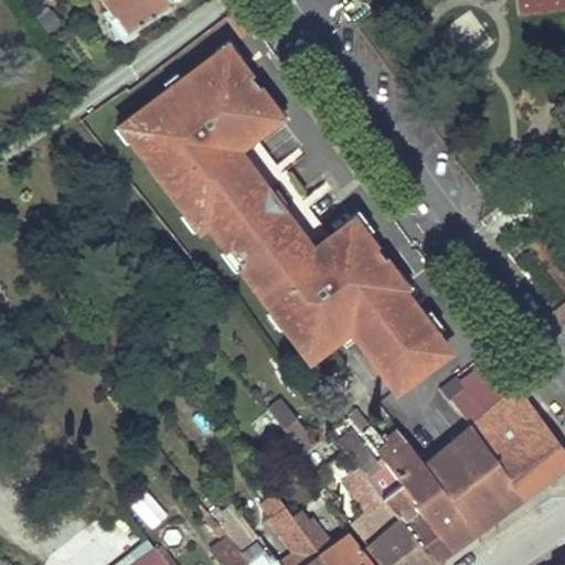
[(116,14),(121,23),(128,32),(171,4),(168,0),(103,0),(114,16),(116,14)]
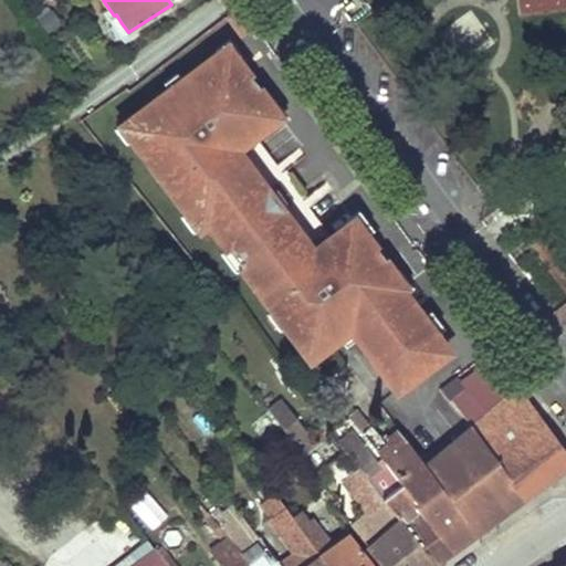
[(37,14),(43,34),(60,29),(53,8),(37,14)]
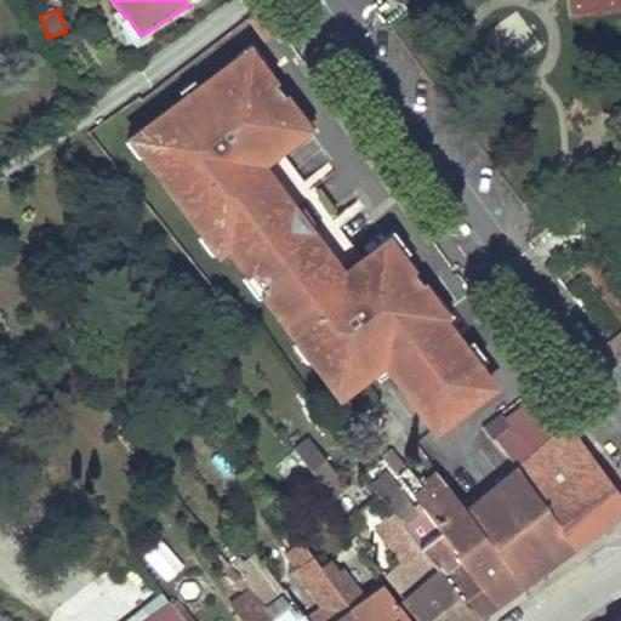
[(222,238),(331,391),(376,358),(426,428),(484,387),(426,306),(428,303),(396,257),(393,260),(383,245),(353,267),(355,272),(345,280),(305,224),(301,227),(291,214),(295,211),(252,152),(265,144),(269,152),(300,130),(290,115),(295,112),(262,66),(261,67),(250,51),(157,118),(155,117),(135,131),(146,146),(143,148),(214,245),(222,238)]
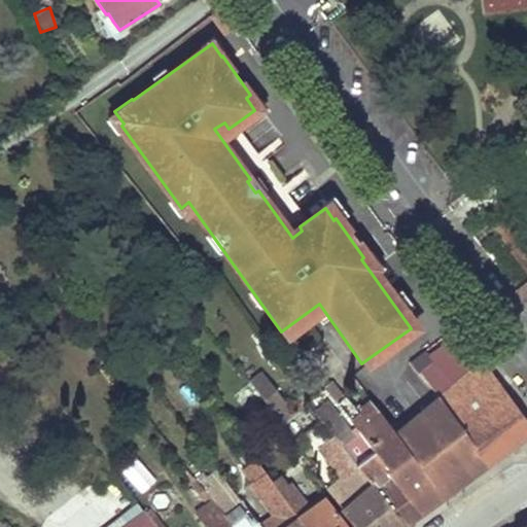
[(243,140),(231,149),(242,165),(254,155),(243,140)]
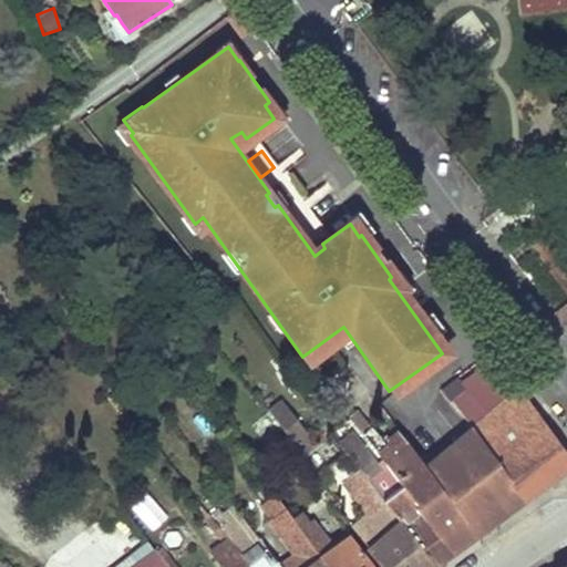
[(566,456),(495,357),(461,382),(459,383),(463,388),(449,398),(460,413),(470,428),(522,498),(566,463),(566,456)]
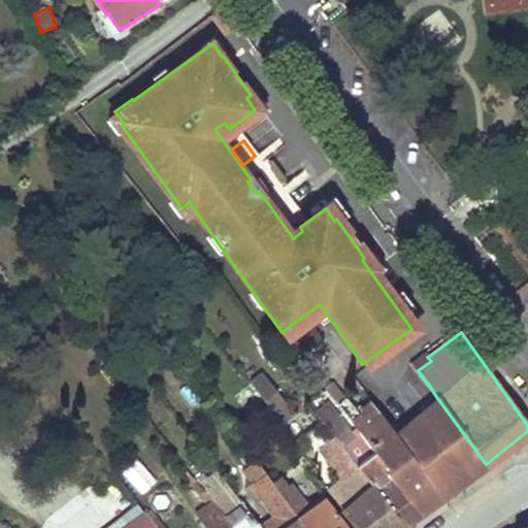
[(281,421),(285,417),(290,414),(258,373),(250,381),(281,421)]
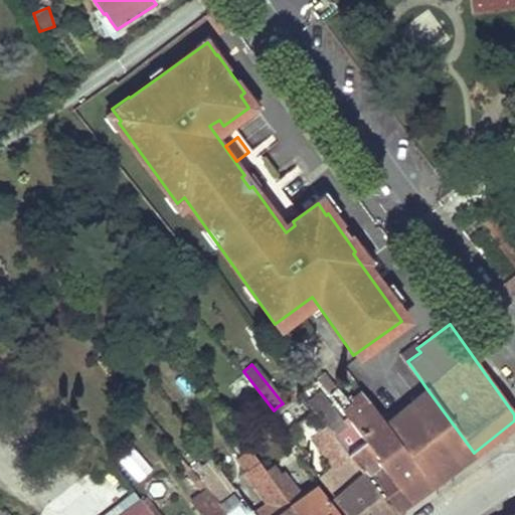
[(319,380),(364,440),(409,499),(428,486),(385,423),(382,419),(373,407),(371,405),(359,415),(348,402),(325,375),(319,380)]
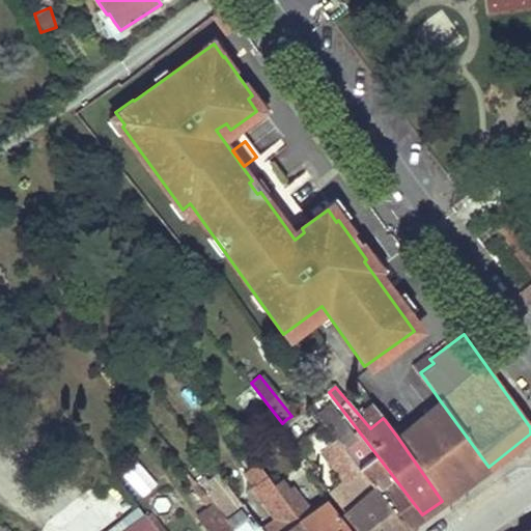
[(397,437),(442,501),(488,467),(440,400),(397,437)]
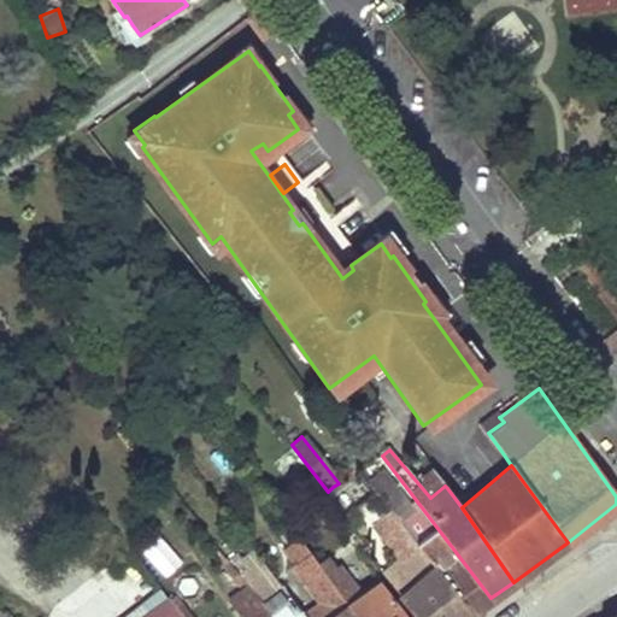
[(430,498),(445,486),(433,470),(417,482),(430,498)]
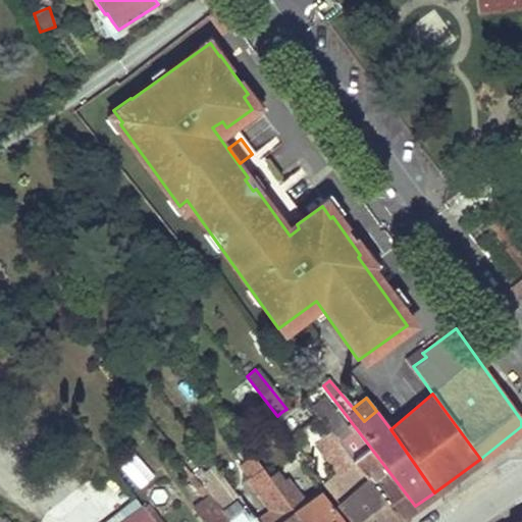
[(323,401),(312,409),(321,420),(354,462),(398,519),(415,506),(369,446),(359,455),(345,435),(349,431),(328,403),(323,401)]
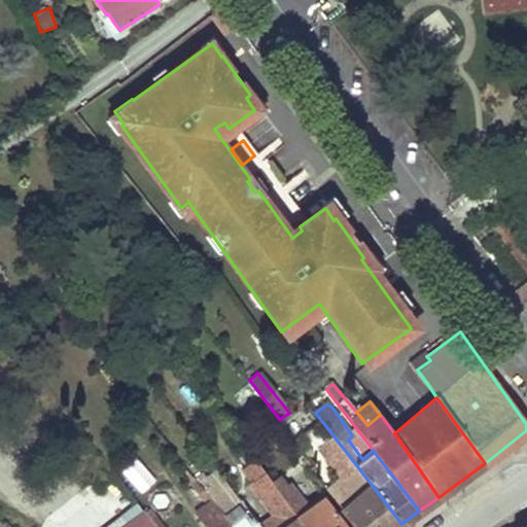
[(315,431),(324,424),(315,413),(307,419),(315,431)]
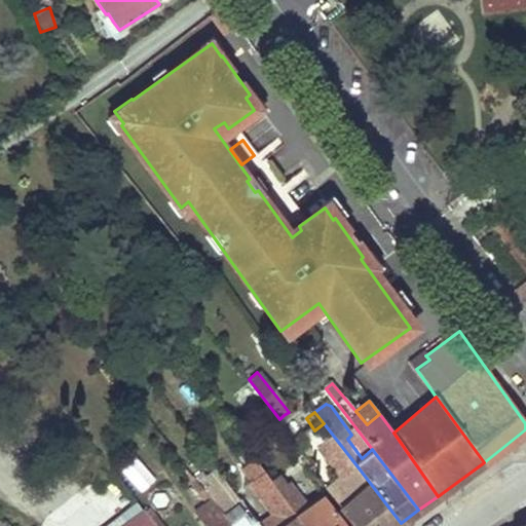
[(142,496),(158,482),(134,455),(117,470),(142,496)]
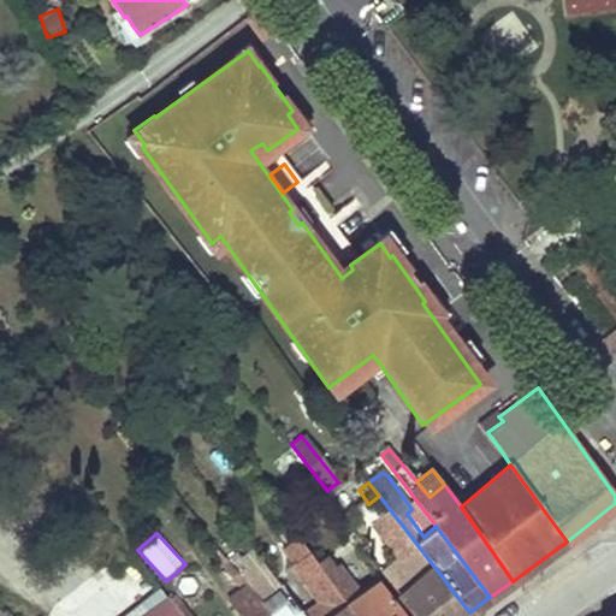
[(317,563),(306,550),(296,537),(283,546),(294,562),(291,563),(318,600),(336,588),(325,574),(317,563)]
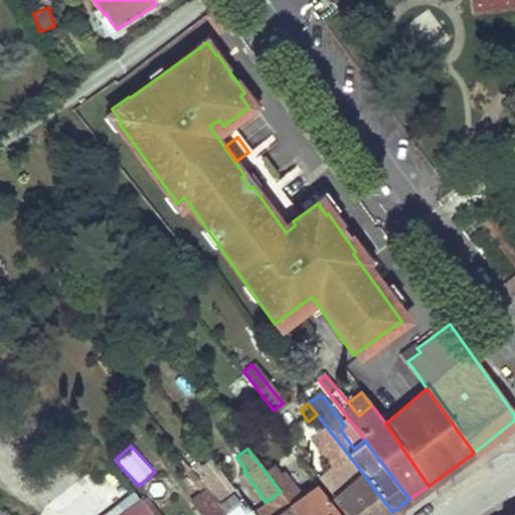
[(387,514),(392,512),(349,456),(317,479),(346,514),(387,514)]
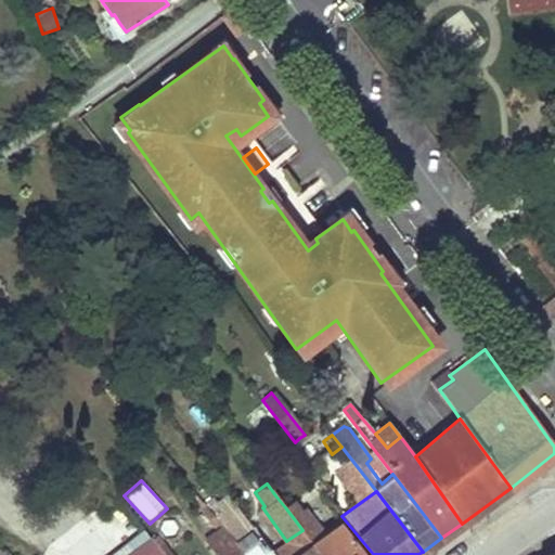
[(208,506),(215,515),(220,511),(210,498),(205,502),(208,506)]
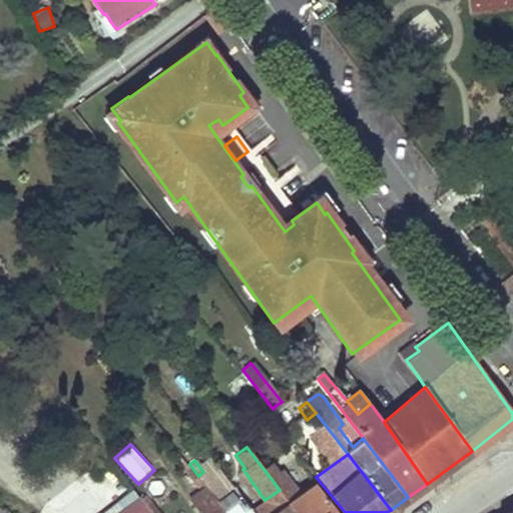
[(271,463),(264,469),(271,478),(277,474),(271,463)]
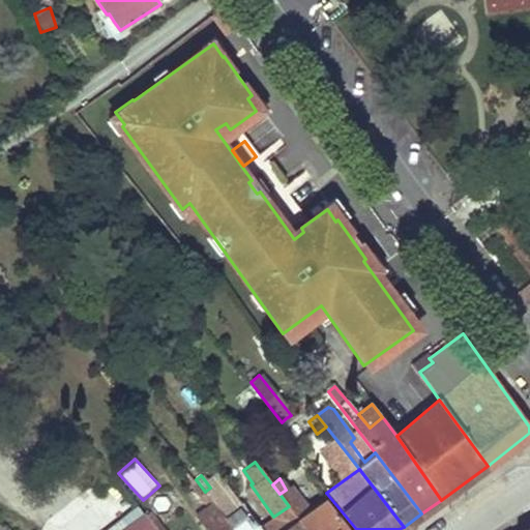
[(130,494),(119,479),(85,505),(102,528),(104,529),(106,529),(136,507),(139,505),(130,494)]
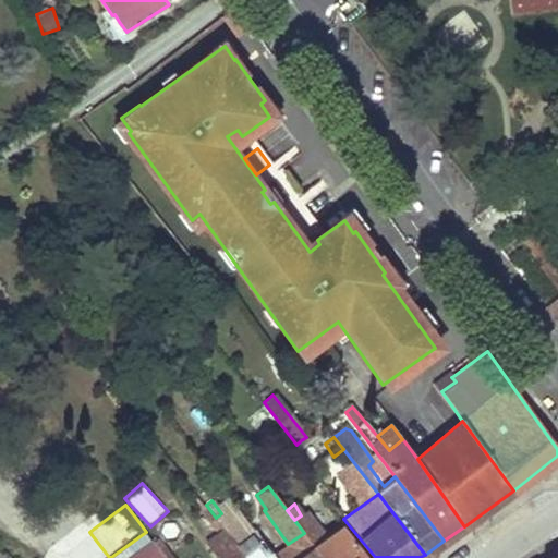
[(220,523),(216,518),(209,509),(204,513),(215,528),(218,525),(220,523)]
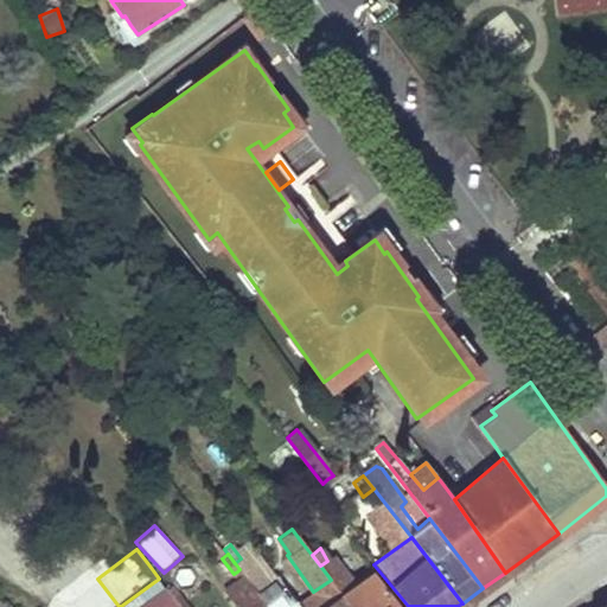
[(327,561),(320,566),(331,580),(343,596),(352,589),(331,558),(327,561)]
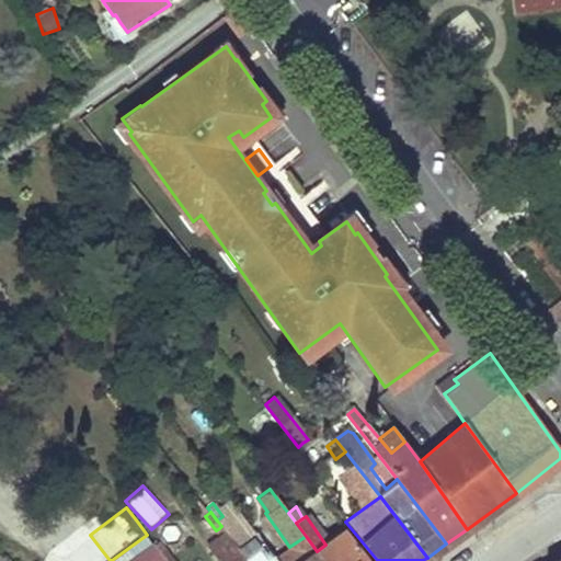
[(219,560),(248,560),(237,546),(226,530),(207,545),(219,560)]
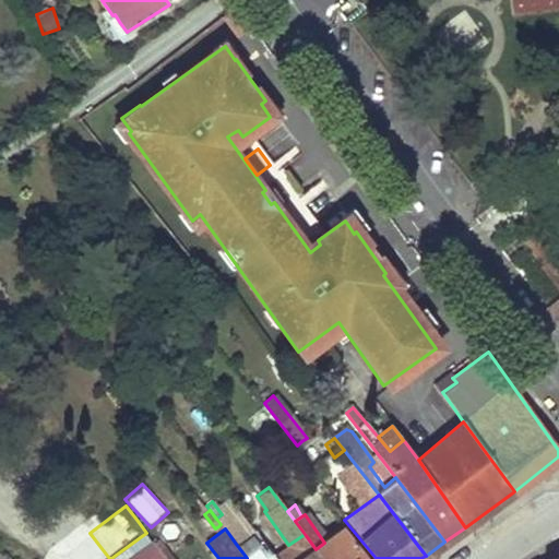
[(365,558),(343,528),(324,543),(316,549),(313,550),(320,558),(365,558)]
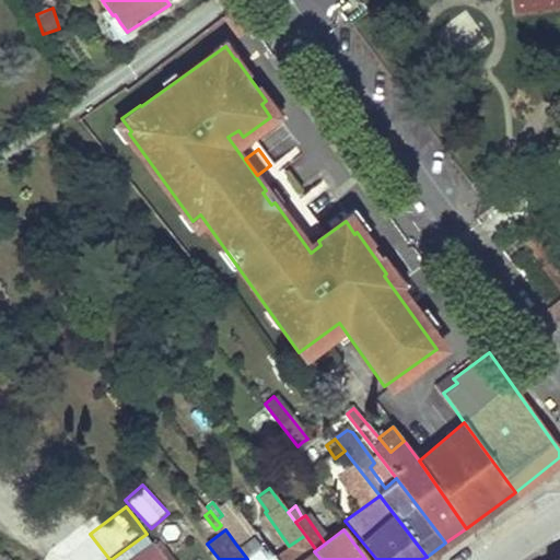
[(277,559),(255,532),(236,545),(247,559),(277,559)]
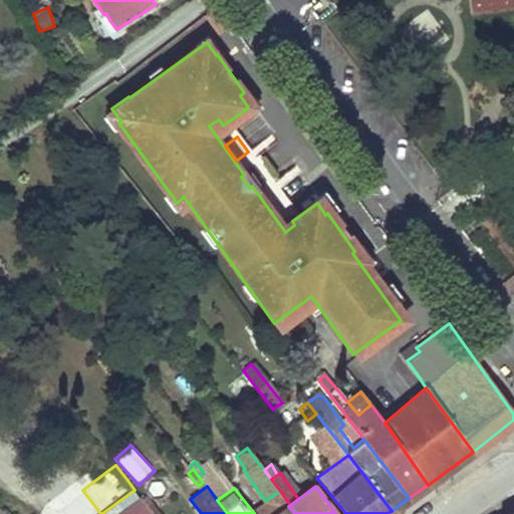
[(100,513),(99,512),(82,490),(57,511),(48,506),(44,513),(100,513)]
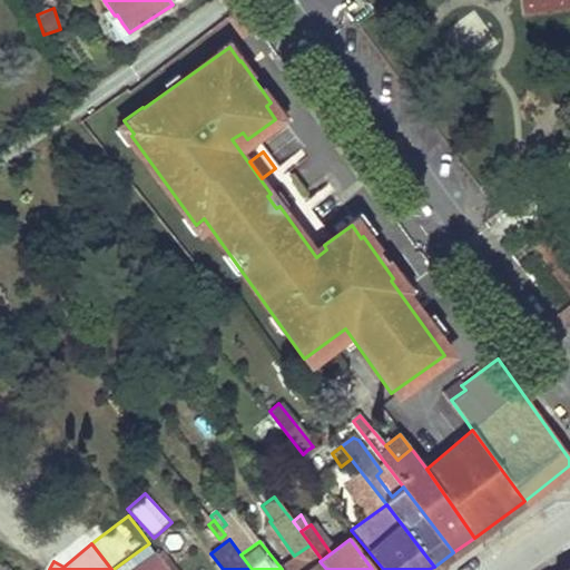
[(131,569),(153,554),(146,546),(114,569),(131,569)]
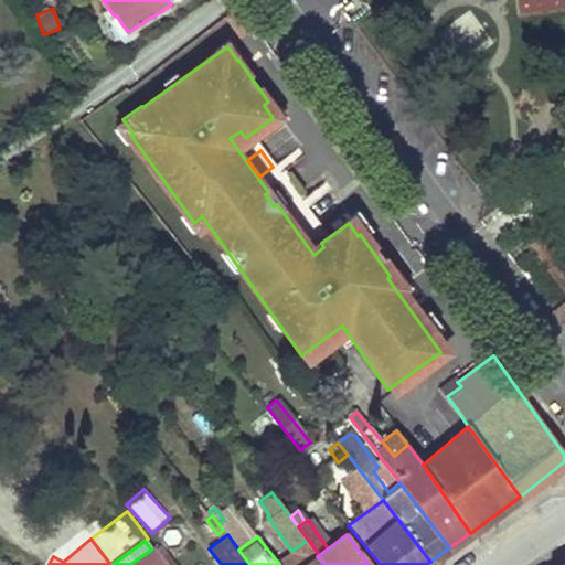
[(130,564),(168,564),(155,547),(151,550),(130,564)]
